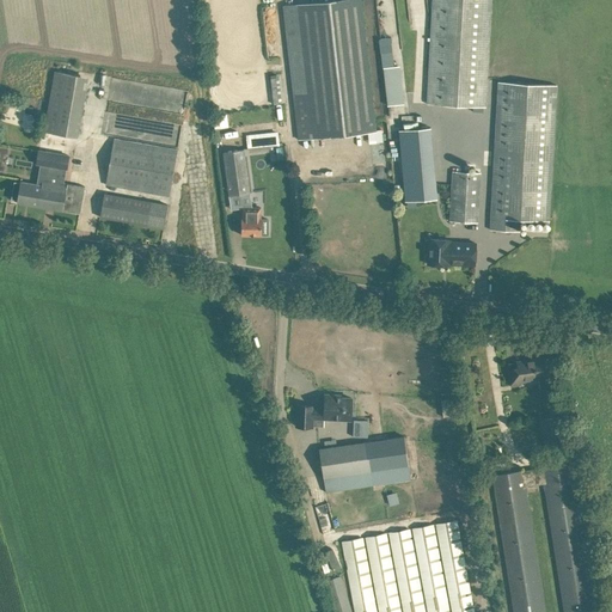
[(298,139),(377,130),(361,0),(322,0),(298,2),(307,92),(293,95),(298,139)]
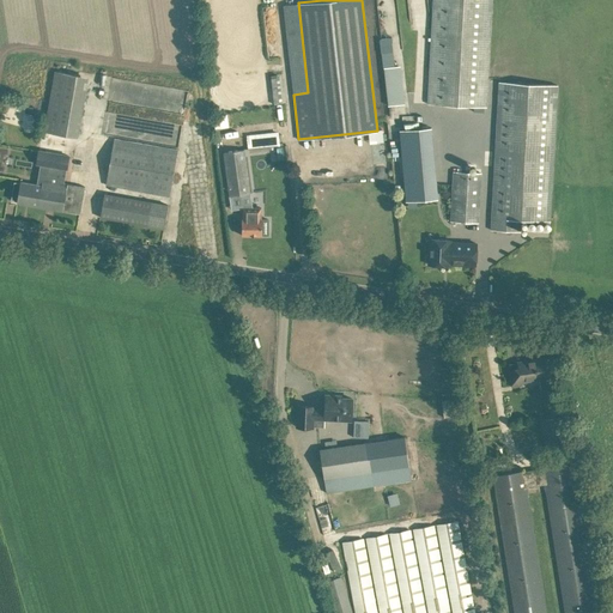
[(485,108),(491,0),(434,0),(429,104),(485,108)]
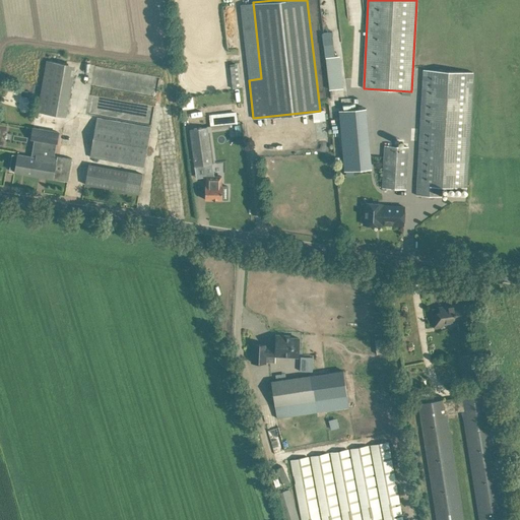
[(332,33),(323,34),(326,57),(335,56),(332,33)]
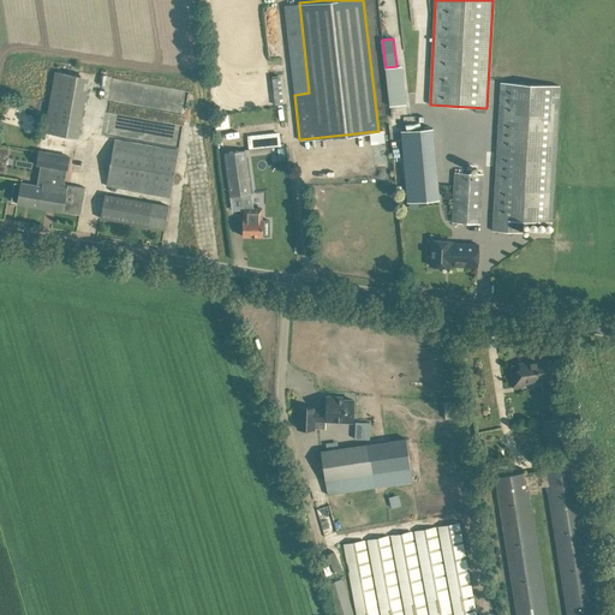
[(77,138),(89,77),(55,71),(45,132),(77,138)]
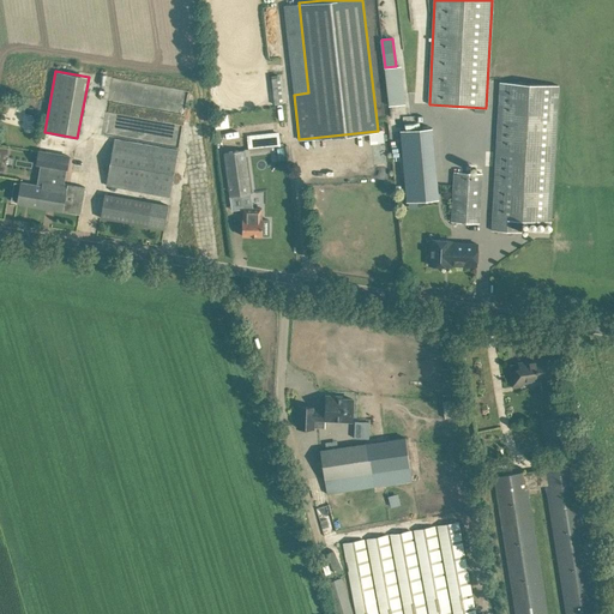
[(184,113),(187,89),(112,78),(109,98),(125,101),(126,95),(136,96),(134,101),(142,102),(142,107),(184,113)]
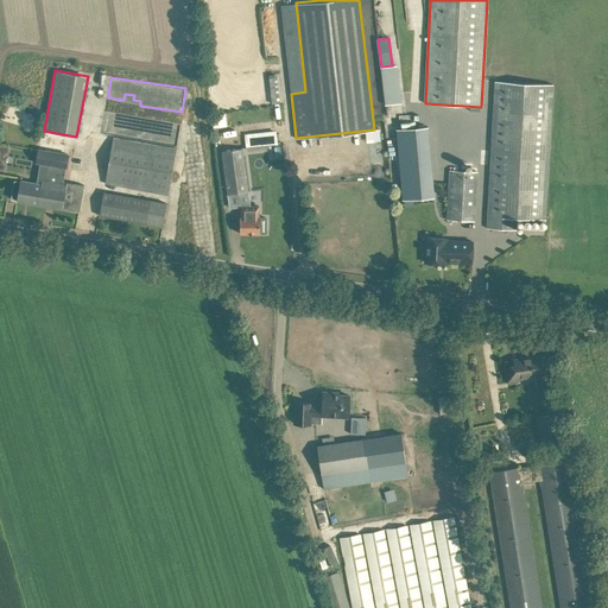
[(546,219),(553,84),(495,82),(487,228),(517,229),(517,217),(546,219)]
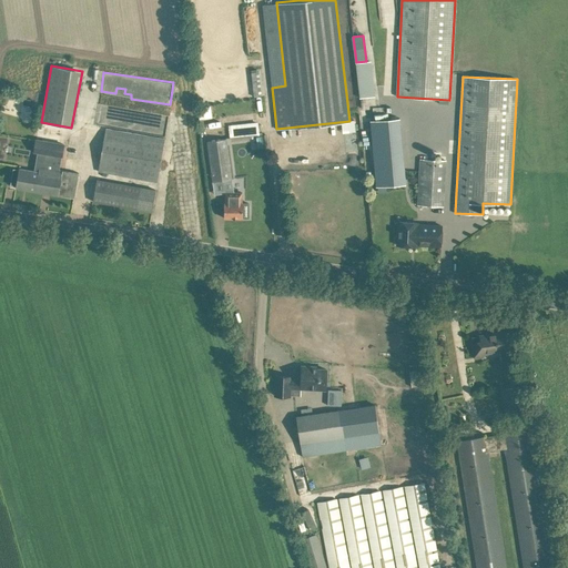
[(211,105),(198,105),(199,129),(212,129),(211,105)]
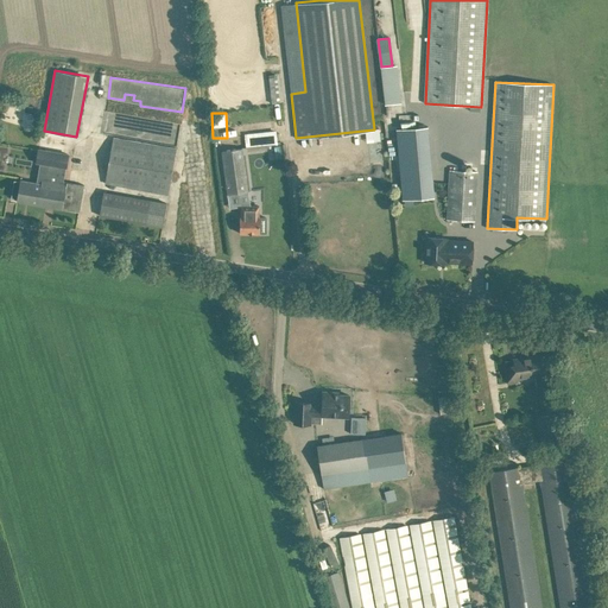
[(403,201),(435,198),(429,127),(396,130),(403,201)]
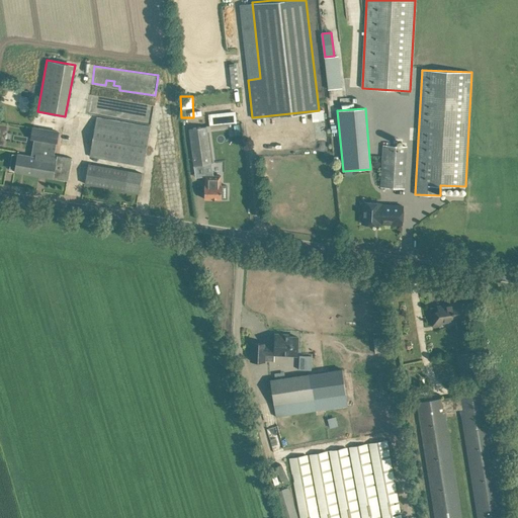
[(207,112),(208,124),(236,122),(235,111),(207,112)]
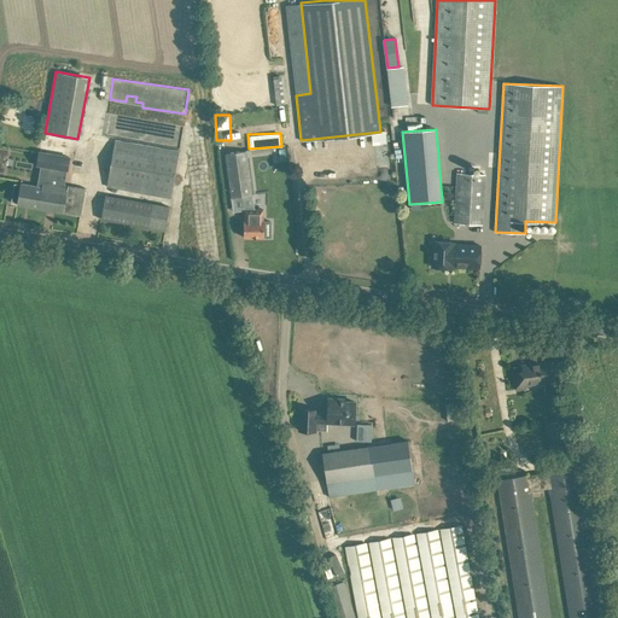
[(172,198),(179,151),(116,140),(108,187),(172,198)]
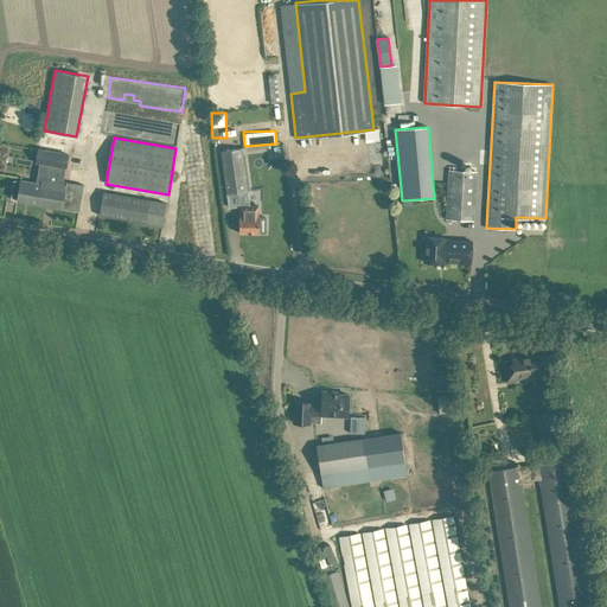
[(229,193),(246,192),(242,165),(240,148),(223,151),(225,166),(229,193)]
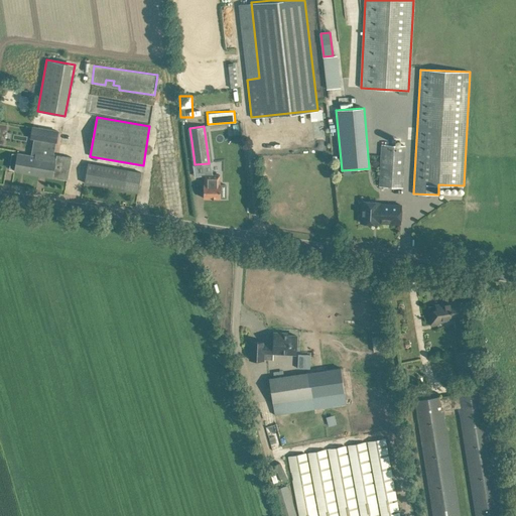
[(72,157),(53,154),(57,131),(43,129),(39,151),(36,151),(35,156),(17,153),(17,154),(12,153),(9,168),(14,168),(14,170),(68,179),(72,157)]
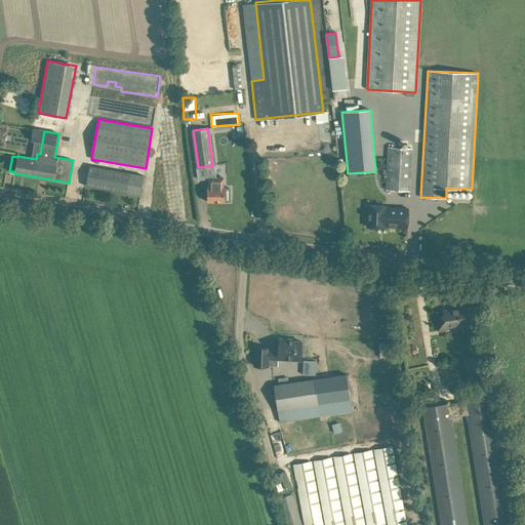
[(410,191),(412,149),(388,147),(387,182),(386,190),(410,191)]
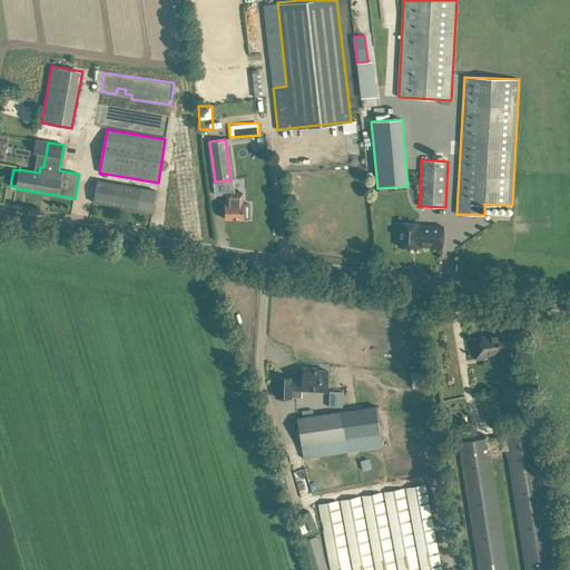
[(153,213),(156,190),(97,179),(94,202),(153,213)]
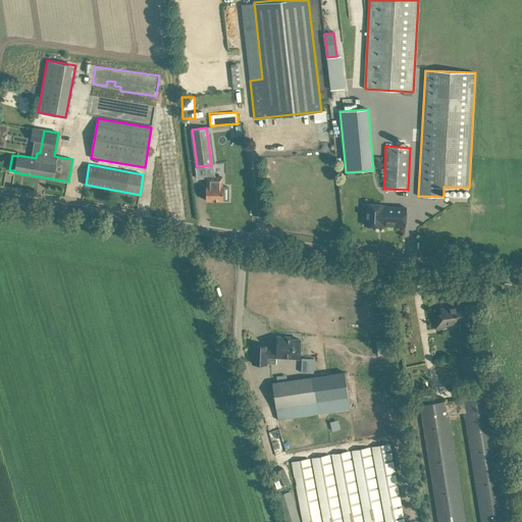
[(222,187),(222,181),(222,177),(207,177),(207,181),(207,190),(207,200),(222,200),(228,200),(228,187),(222,187)]
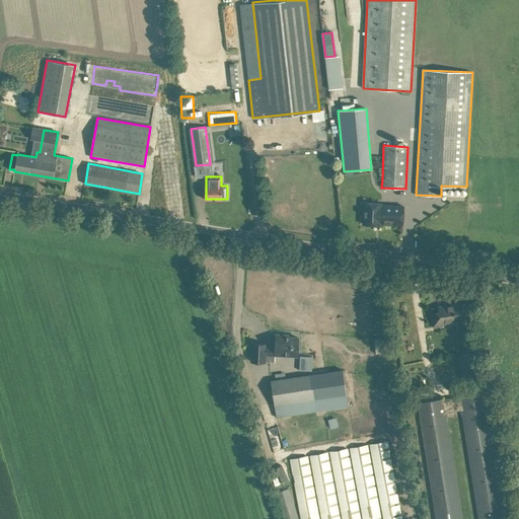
[(402,224),(403,206),(382,205),(382,204),(364,203),(363,215),(361,216),(361,220),(363,222),(363,224),(375,225),(375,224),(381,225),(381,223),(402,224)]
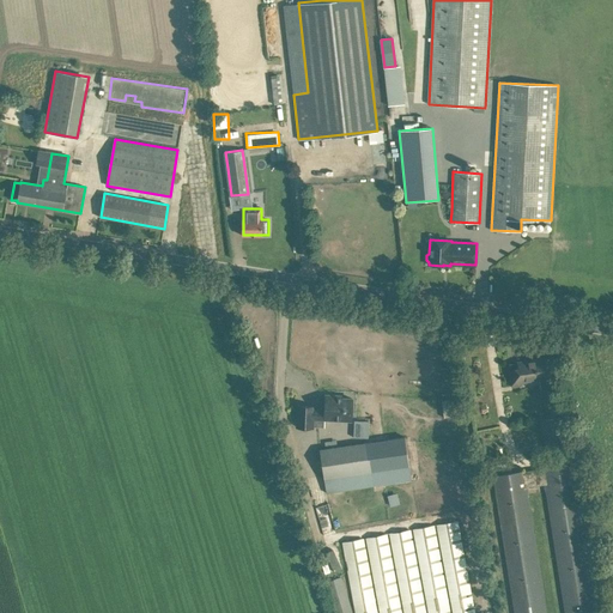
[(551,377),(548,357),(520,362),(521,368),(513,369),(511,363),(515,386),(525,384),(523,378),(540,376),(540,378),(551,377)]
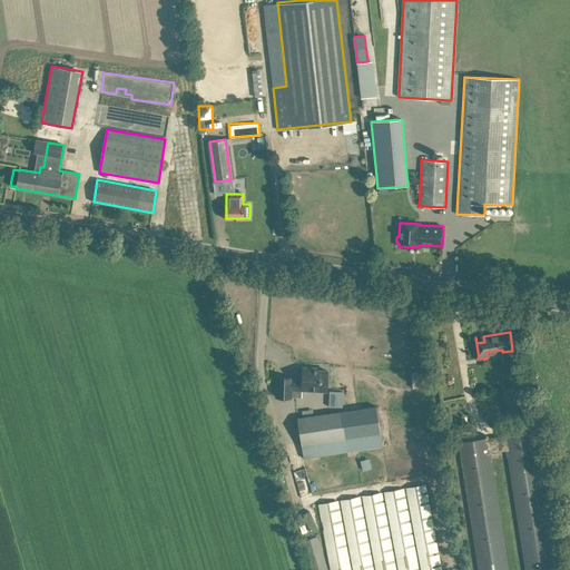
[(326,391),(327,371),(313,370),(313,367),(303,367),(302,382),(300,382),(300,381),(292,381),(292,377),(277,377),(276,396),(291,397),(292,389),(326,391)]
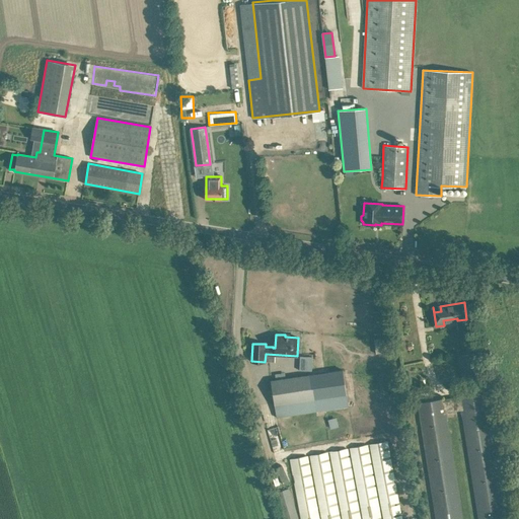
[(505,518),(479,351),(457,354),(461,382),(475,380),(477,393),(459,395),(459,396),(444,398),(418,402),(435,518),(462,518),(446,412),(462,410),(478,518),(505,518)]
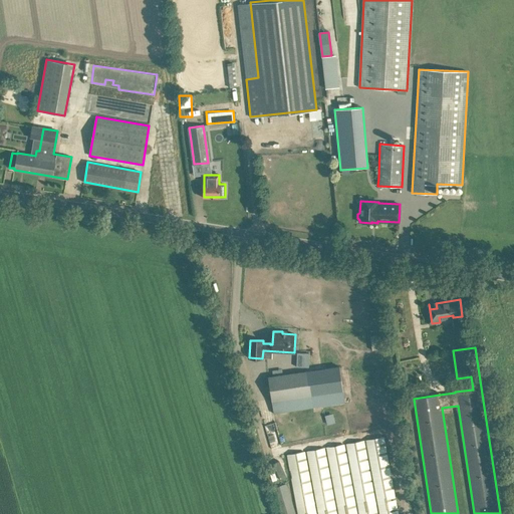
[(309,366),(309,352),(296,352),(295,366),(309,366)]
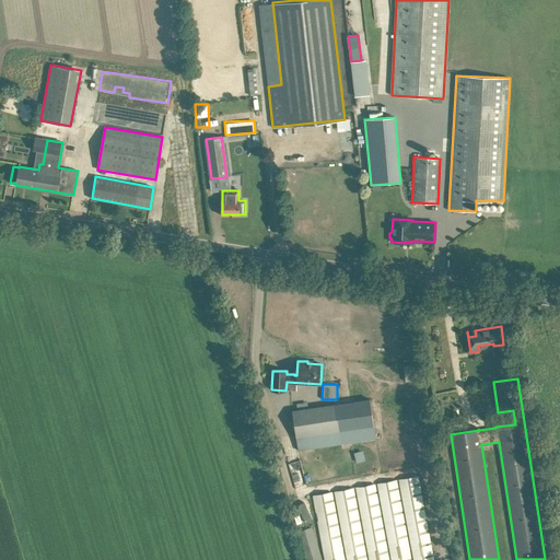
[(368,400),(335,405),(337,419),(338,423),(338,430),(357,428),(374,424),(370,399),(368,400)]
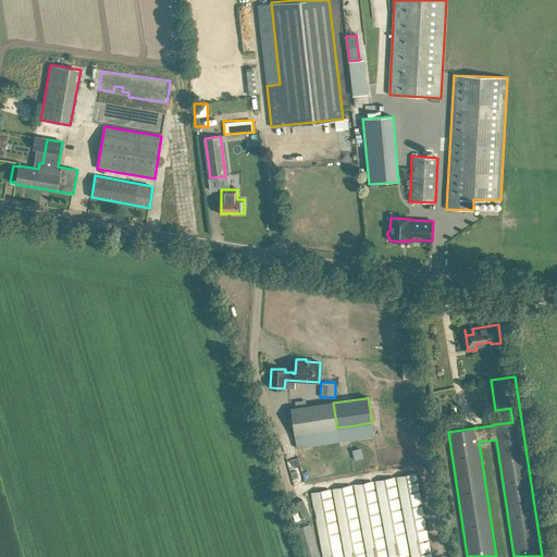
[(295,408),(291,408),(295,435),(296,447),(312,445),(338,442),(338,440),(338,437),(337,436),(336,428),(336,421),(335,417),(333,403),(306,406),(295,408)]
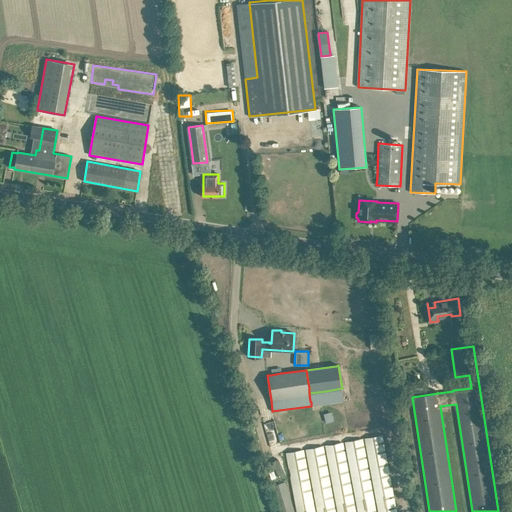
[(395,511),(381,435),(364,438),(378,511),(395,511)]
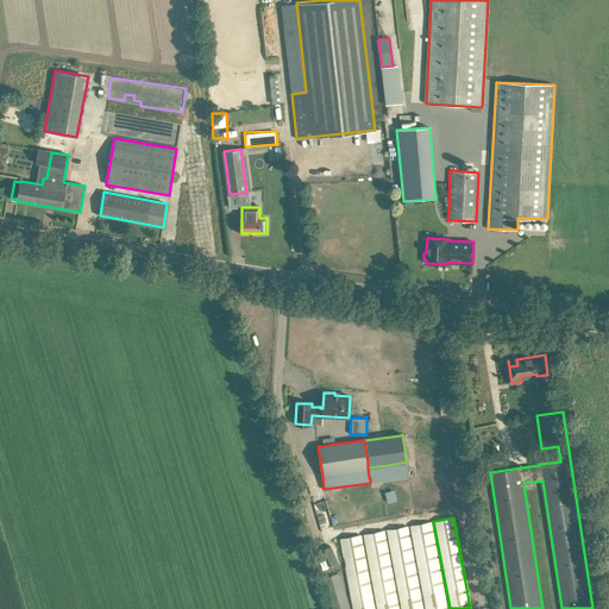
[(412,525),(426,608),(446,608),(431,521),(412,525)]
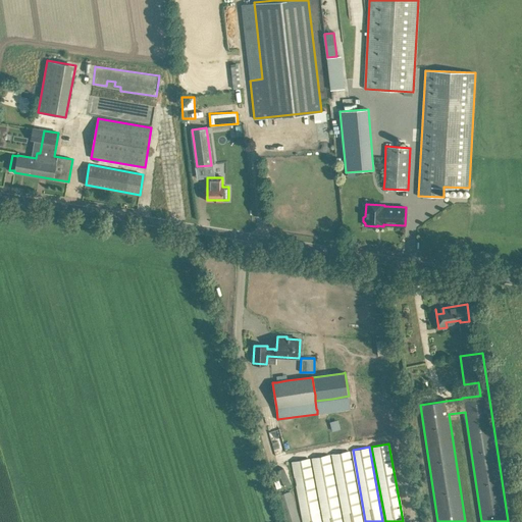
[(345,521),(361,521),(349,451),(332,454),(345,521)]
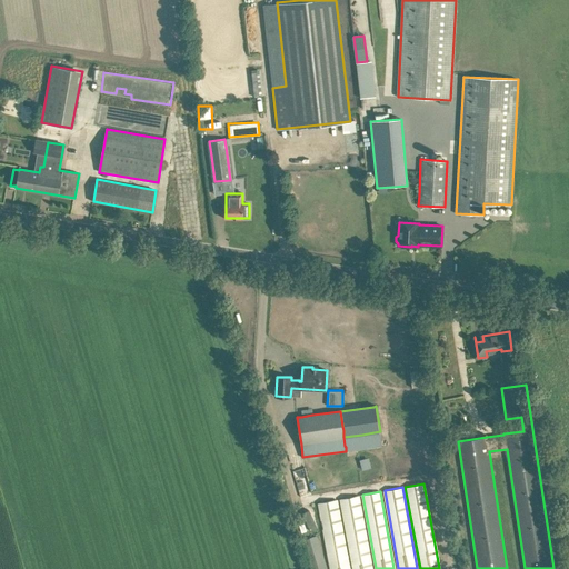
[(353,568),(371,568),(358,496),(340,499),(353,568)]
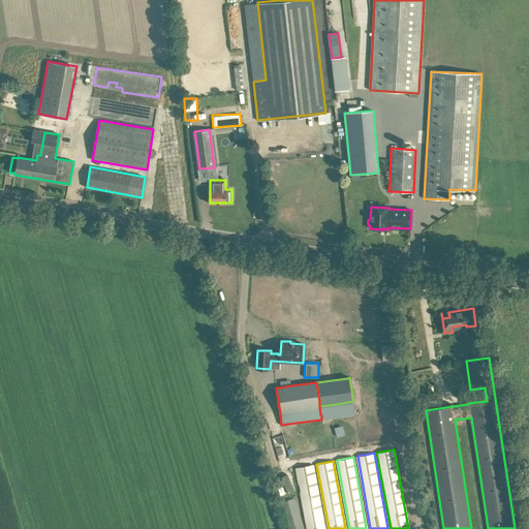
[(307,528),(324,528),(313,464),(297,467),(307,528)]
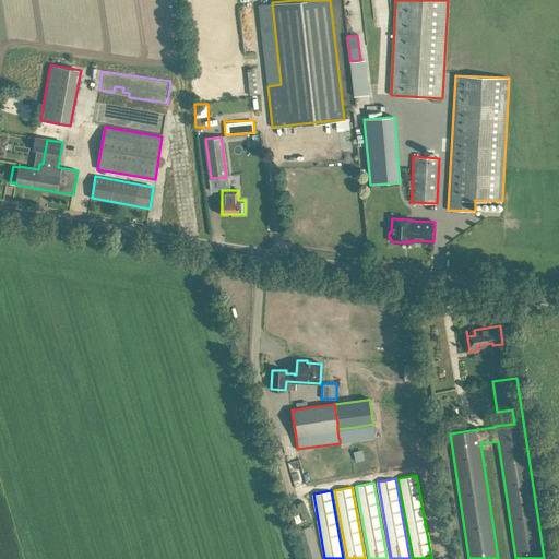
[(320,558),(310,526),(296,531),(305,558),(320,558)]
